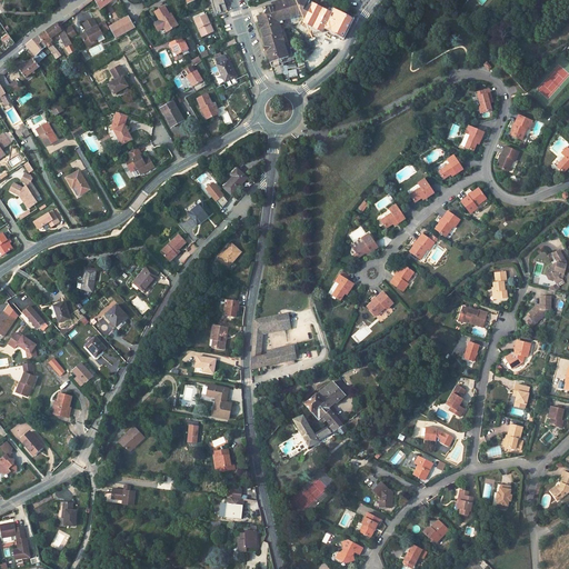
[(93,0),(99,10),(113,0),(93,0)]
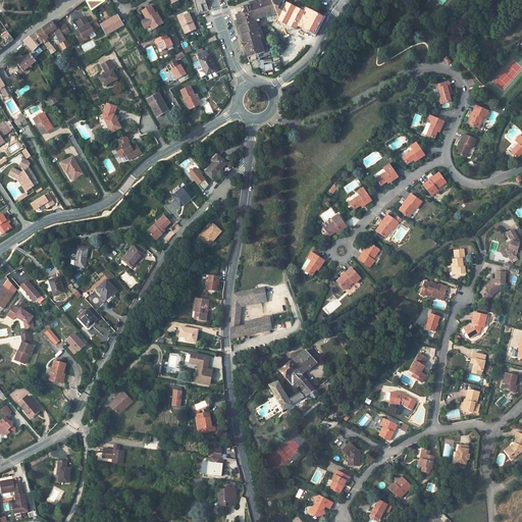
[(196,0),(198,5),(201,4),(203,11),(208,9),(205,0),(196,0)]
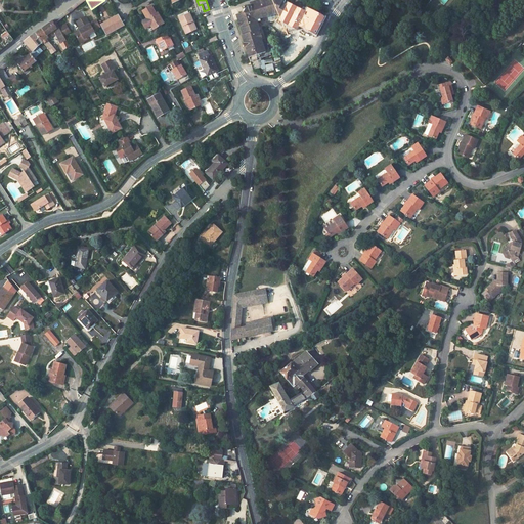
[(284,0),(260,0),(251,3),(251,5),(248,6),(248,7),(243,9),(244,12),(236,14),(243,34),(242,34),(250,60),(257,58),(257,56),(260,55),(259,52),(265,51),(258,29),(259,29),(257,22),(262,20),(261,18),(273,14),(280,18),(287,7),(282,4),(282,3),(284,0)]
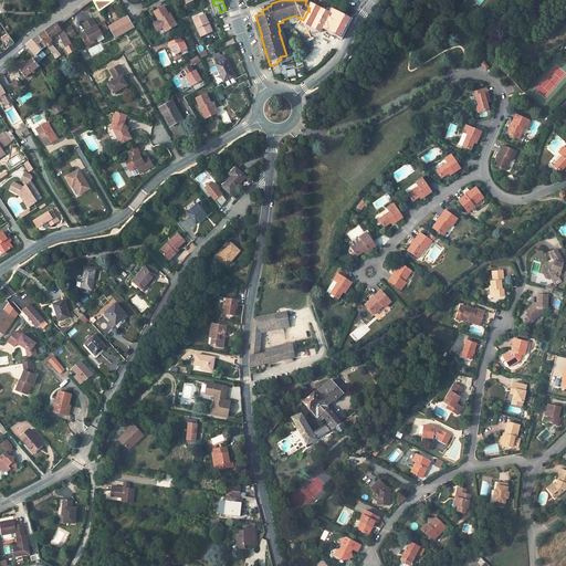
[(164,8),(154,13),(159,23),(158,24),(163,32),(166,31),(167,32),(177,27),(170,14),(168,16),(164,8)]
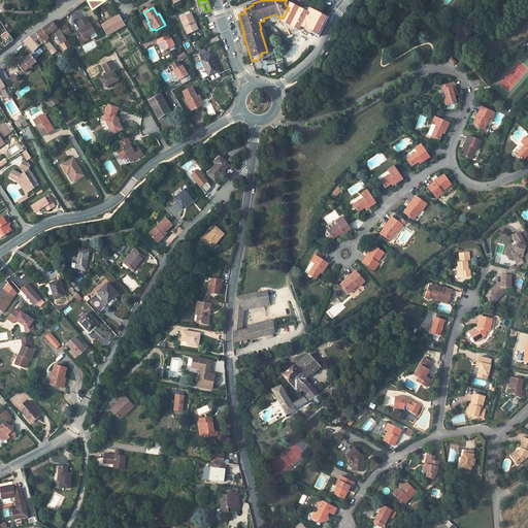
[(300,7),(294,20),(302,25),(309,12),(300,7)]
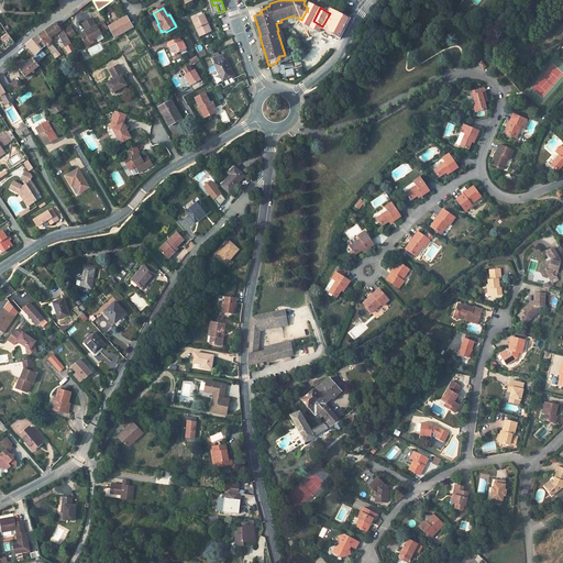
[(202,15),(191,20),(196,30),(198,29),(202,36),(212,32),(205,14),(202,15)]
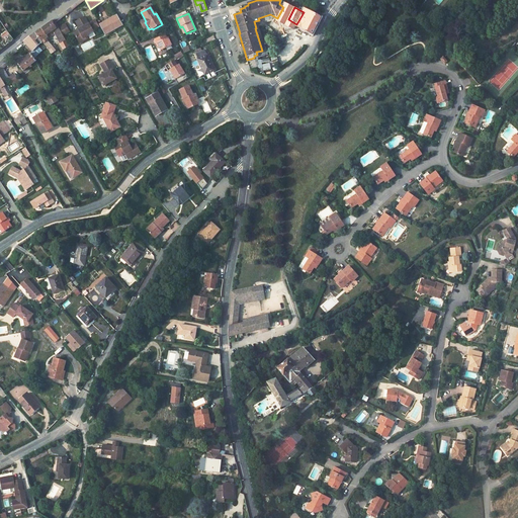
[(117,15),(99,25),(105,35),(123,25),(117,15)]
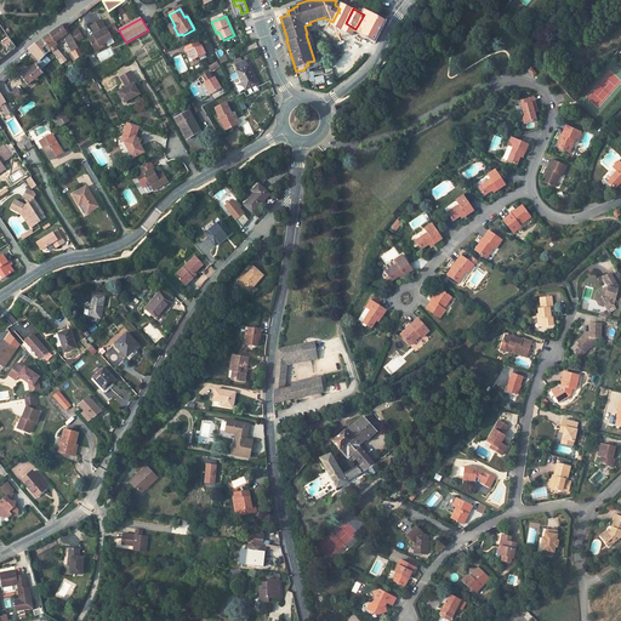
[(101,20),(91,24),(95,33),(93,34),(95,36),(89,40),(96,52),(100,50),(100,47),(106,43),(104,41),(110,38),(101,20)]
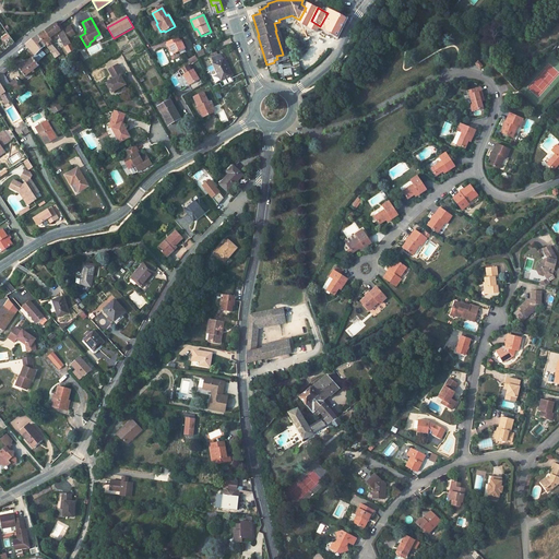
[(58,22),(56,23),(61,31),(57,34),(69,54),(74,50),(68,37),(62,30),(58,22)]
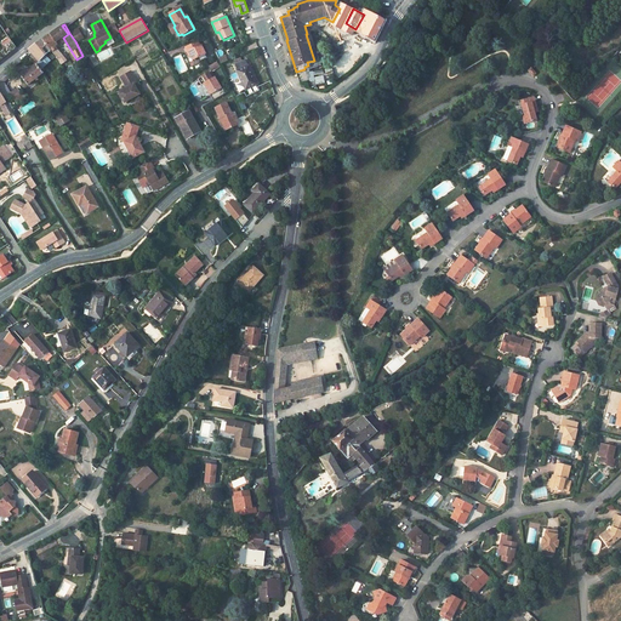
[(62,26),(43,40),(51,51),(56,47),(58,45),(56,43),(63,38),(68,34),(62,26)]
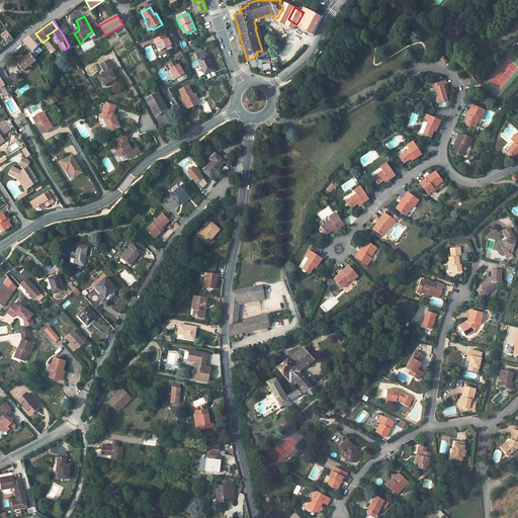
[(64,24),(58,27),(63,34),(68,31),(64,24)]
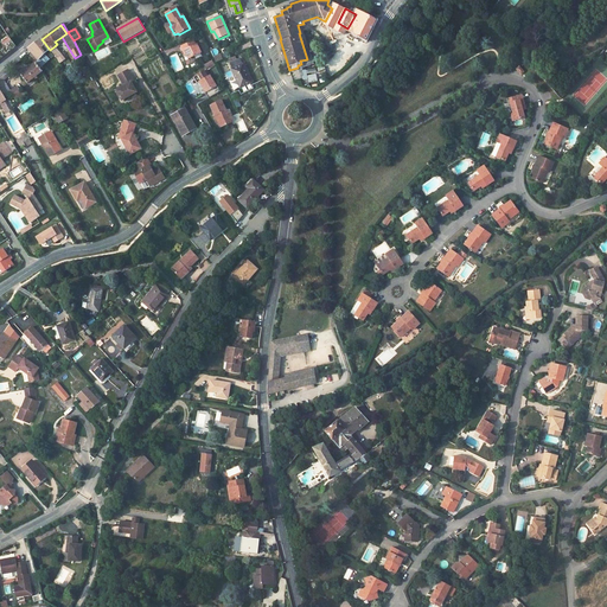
[(33,44),(29,49),(37,61),(50,50),(42,39),(42,38),(37,42),(33,44)]
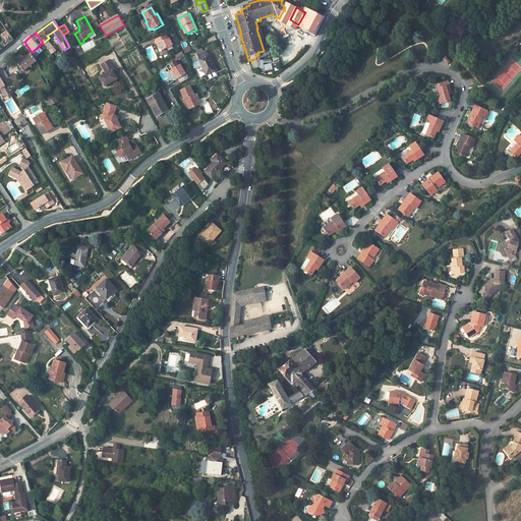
[(166,36),(157,40),(161,47),(162,51),(172,47),(168,39),(167,39),(166,36)]
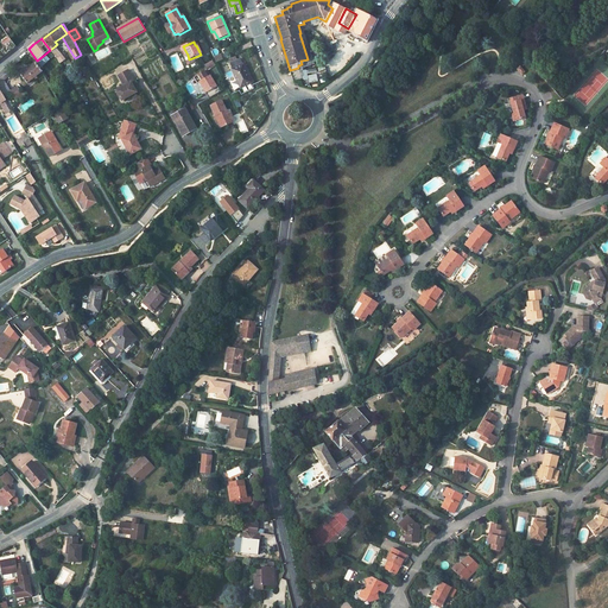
[(37,61),(29,49),(24,54),(35,63),(42,71),(57,58),(54,54),(50,50),(37,61)]
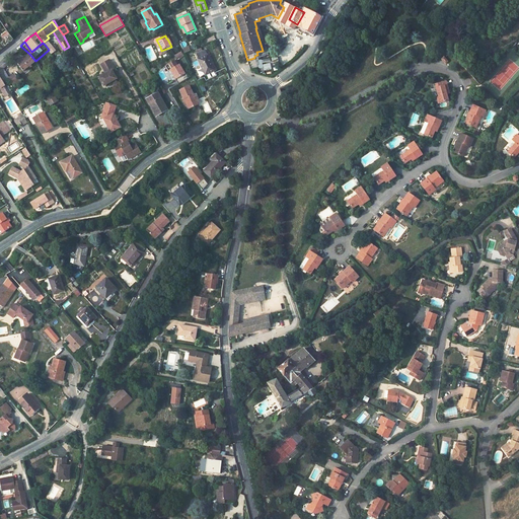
[(53,48),(49,50),(52,56),(59,53),(55,47),(53,48)]
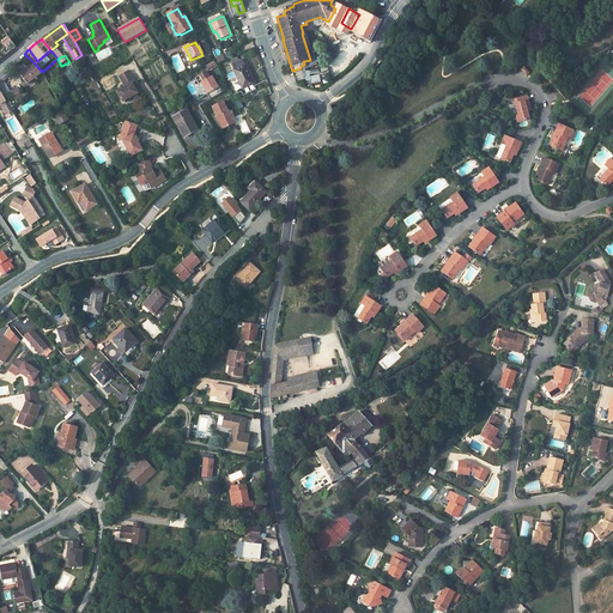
[(236,56),(228,60),(231,66),(238,62),(236,56)]
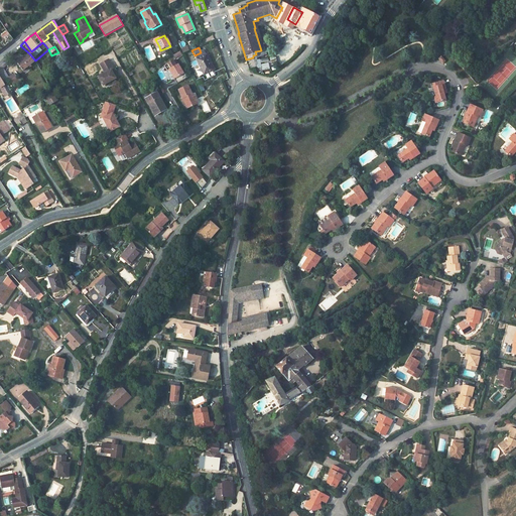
[(201,52),(195,55),(198,60),(197,60),(205,76),(214,72),(207,56),(206,56),(204,51),(201,52)]
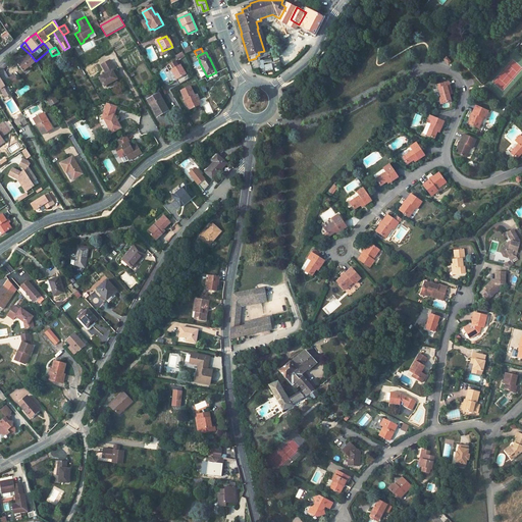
[(30,54),(17,64),(23,71),(30,67),(31,68),(33,66),(32,65),(36,62),(36,61),(30,54)]
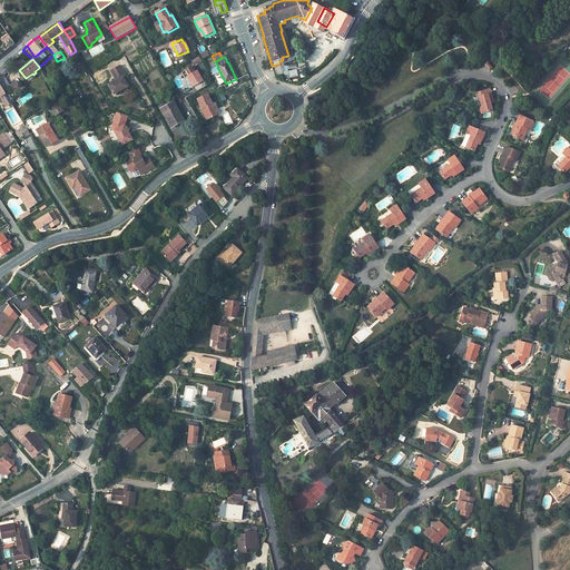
[(7,67),(0,71),(0,78),(3,76),(10,70),(7,67)]
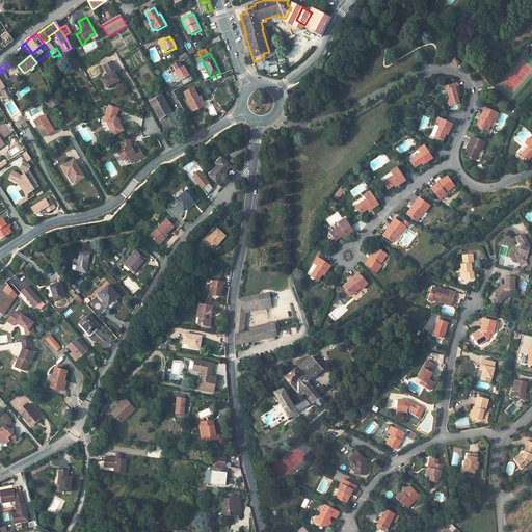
[(109,76),(102,80),(107,88),(120,81),(118,80),(115,74),(118,73),(112,62),(104,67),(109,76)]
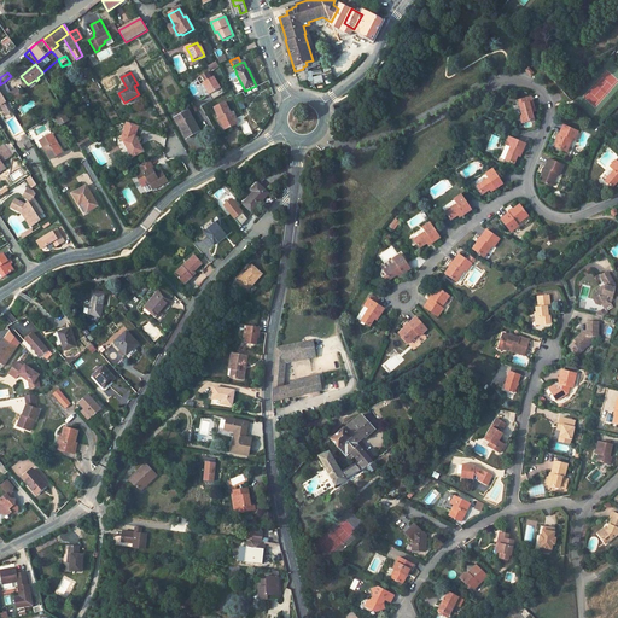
[(211,73),(198,80),(202,86),(203,85),(205,89),(209,95),(220,89),(211,73)]
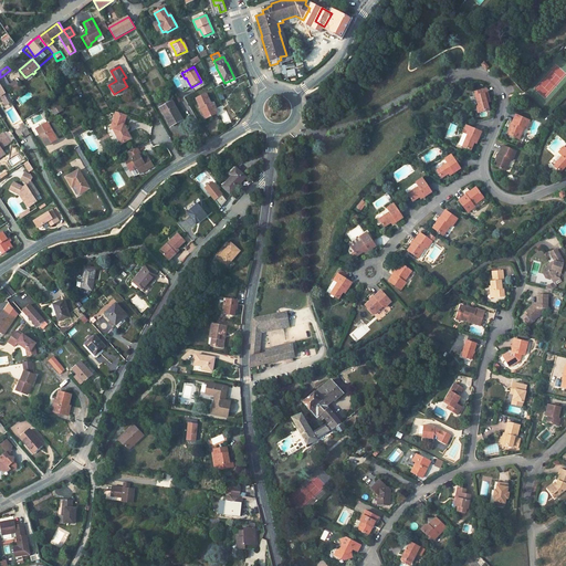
[(16,81),(9,86),(12,91),(19,86),(16,81)]
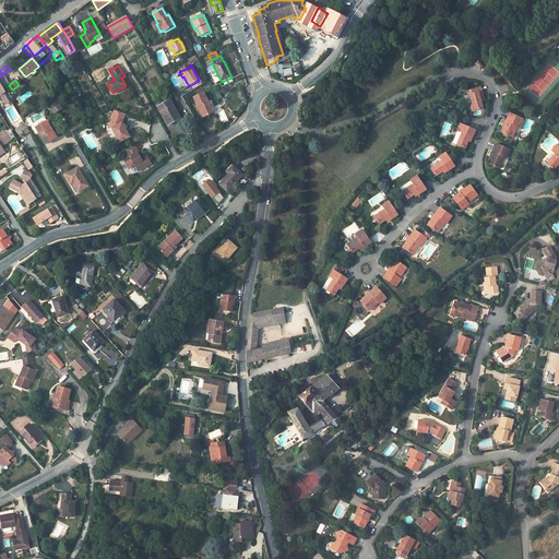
[(19,85),(12,90),(15,95),(25,88),(22,83),(19,85)]
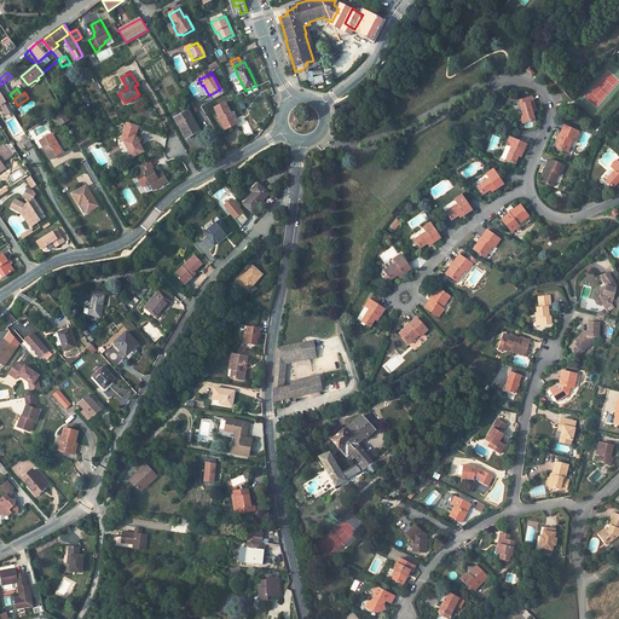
[(532,96),(519,99),(524,114),(520,115),(522,122),(534,119),(533,111),(536,110),(532,96)]
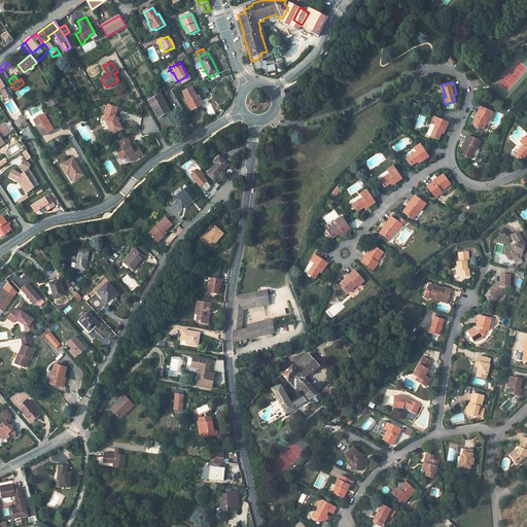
[(8,86),(6,89),(7,92),(12,99),(15,98),(13,94),(11,95),(9,92),(10,92),(8,86)]
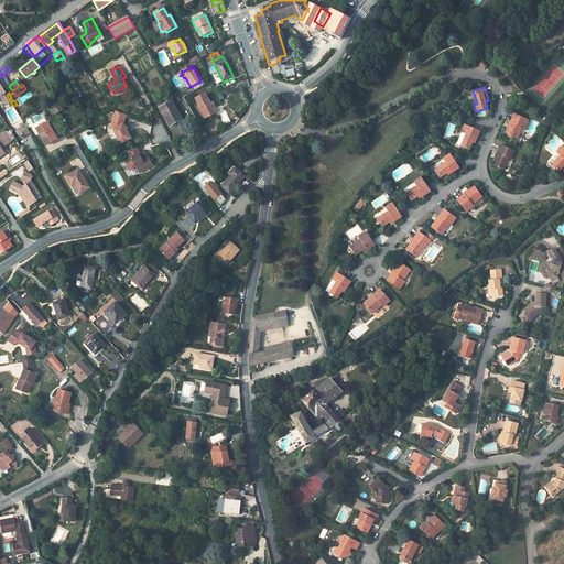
[(205,94),(195,99),(201,110),(199,111),(203,119),(216,114),(213,105),(214,104),(213,102),(209,104),(205,94)]
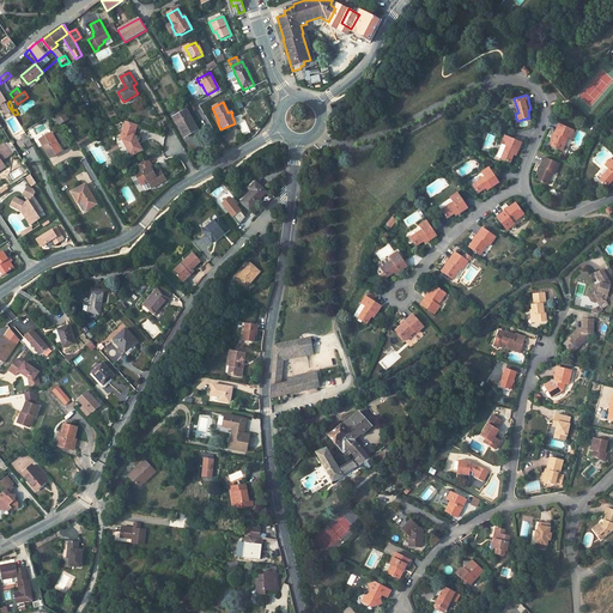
[(187,109),(174,117),(184,138),(199,129),(187,109)]
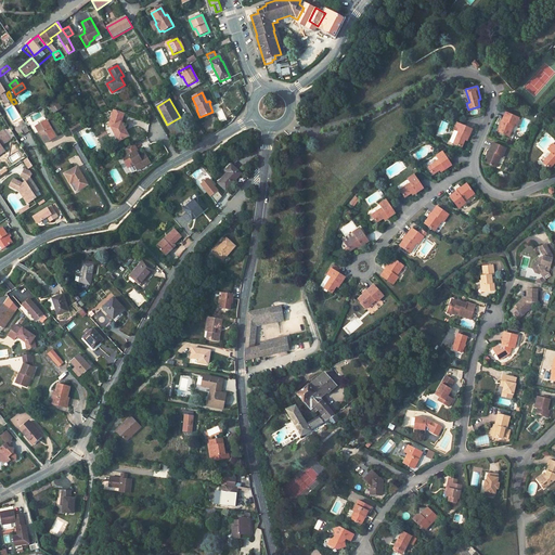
[(55,101),(49,104),(54,113),(54,114),(61,111),(55,101)]
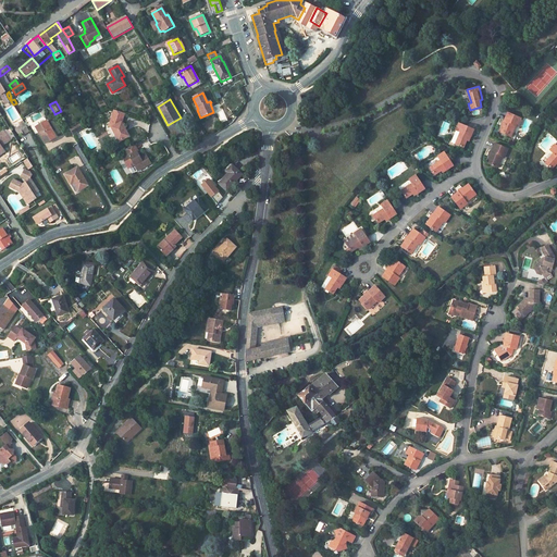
[(125,113),(115,110),(111,122),(113,123),(112,127),(119,141),(130,136),(122,122),(125,113)]
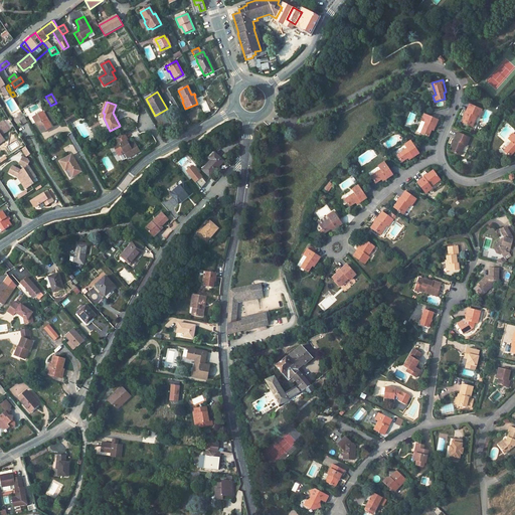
[(482,109),(469,104),(462,122),(472,127),(477,116),(479,117),(482,109)]
